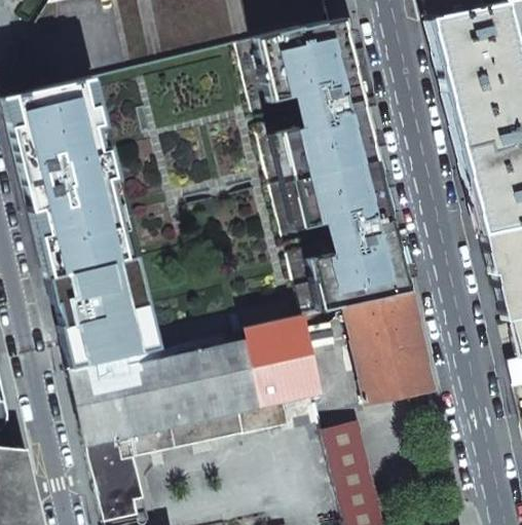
[(60,0),(49,2),(37,24),(17,54),(25,91),(77,78),(240,41),(262,36),(330,19),(326,0),(60,0)]
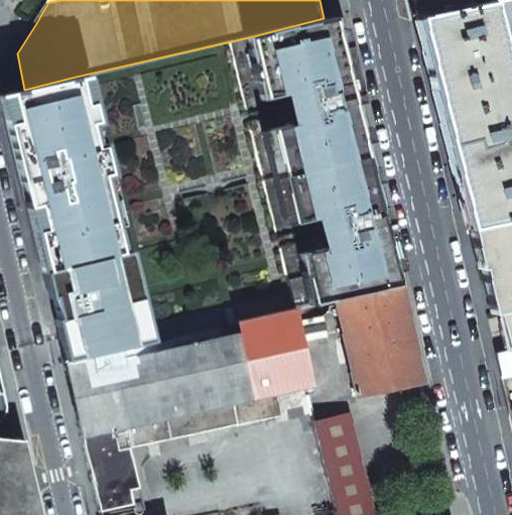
[(415,0),(419,18),(445,12),(472,7),(469,0),(415,0)]
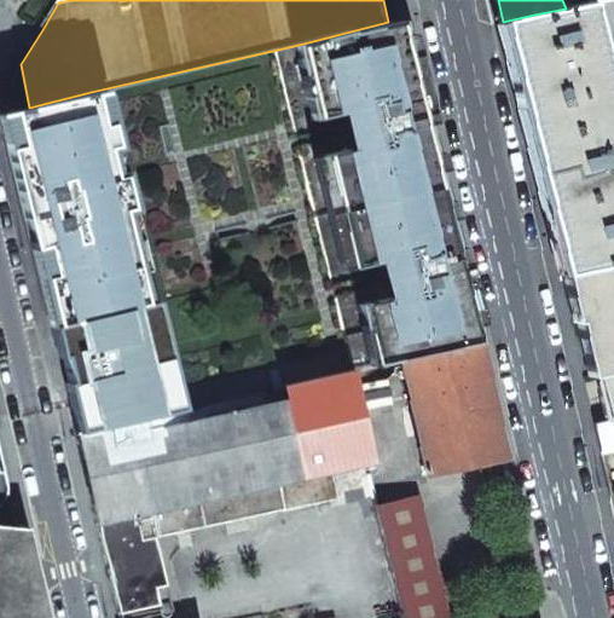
[(604,0),(594,3),(613,85),(613,0),(604,0)]
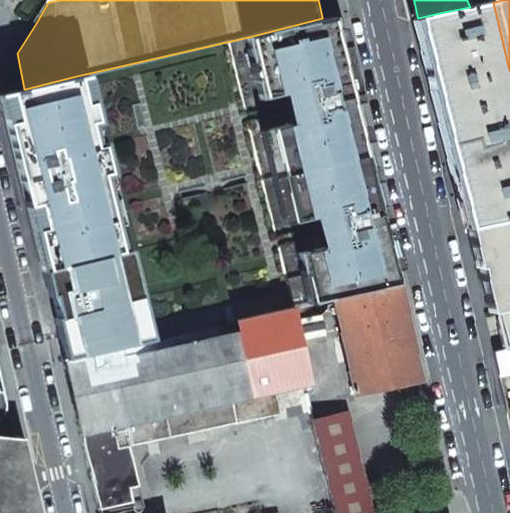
[(470,7),(444,12),(495,221),(509,218),(509,70),(493,2),(470,7)]
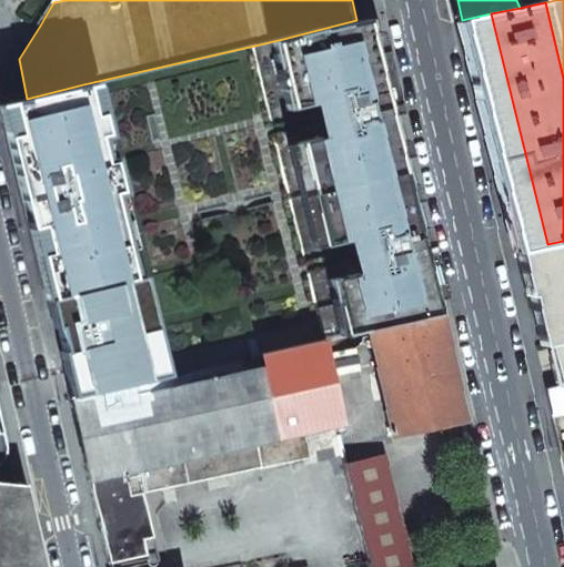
[(462,20),(499,166),(520,250),(525,249),(547,244),(491,13),(462,20)]
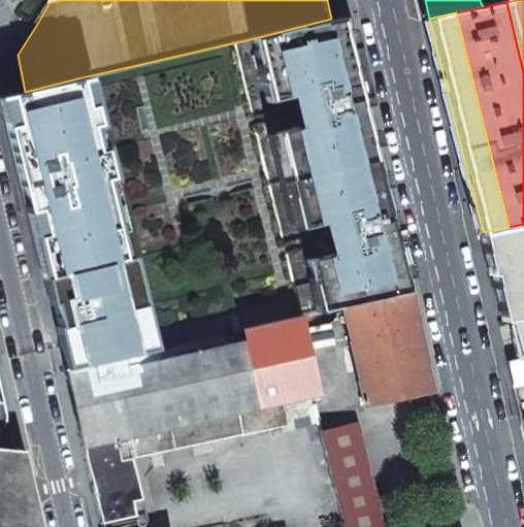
[(77,78),(25,92),(6,96),(28,184),(72,367),(138,353),(244,329),(305,316),(347,306),(411,293),(345,15),(331,19),(263,36),(241,41),(77,78)]
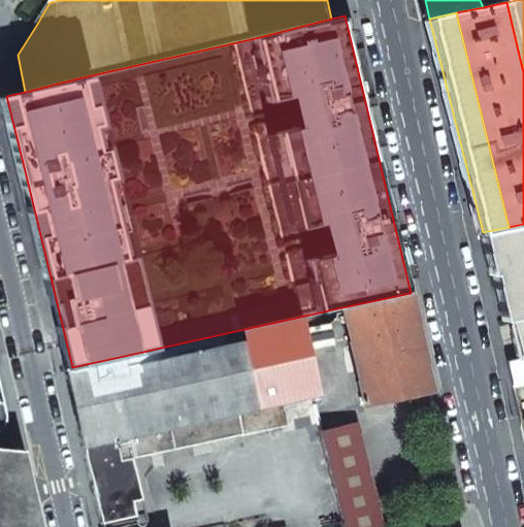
[(502,286),(506,306),(515,305),(522,339),(523,339),(523,224),(509,227),(488,231),(492,249),(496,249),(503,285),(502,286)]
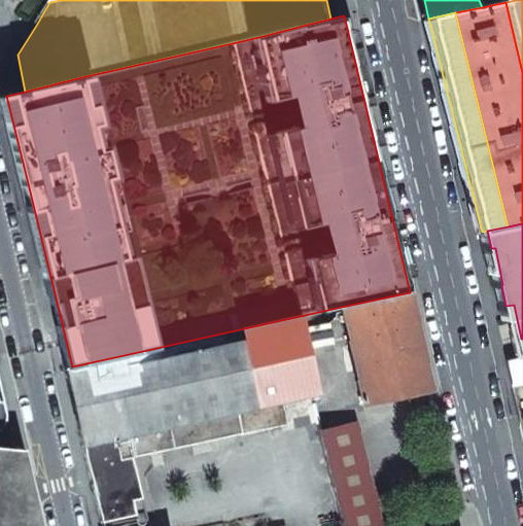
[(346,306),(367,405),(433,390),(412,291),(410,292),(346,306)]
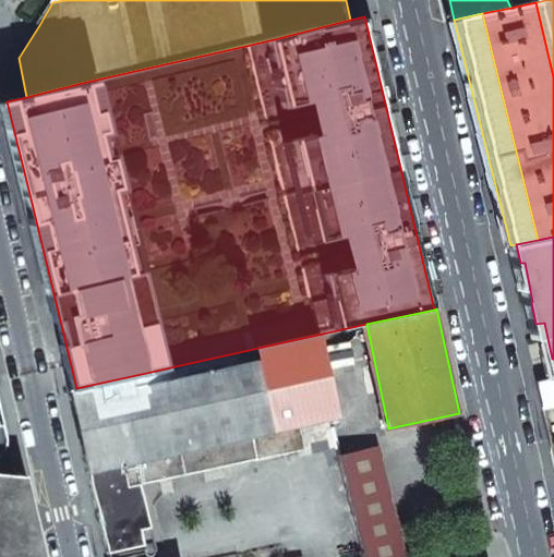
[(262,360),(152,384),(153,385),(124,391),(140,460),(251,435),(300,424),(340,414),(330,371),(325,347),(323,334),(259,348),(262,360)]
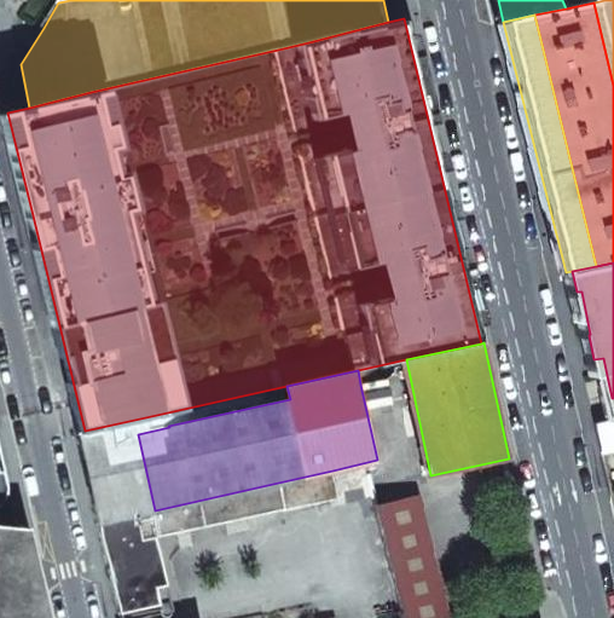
[(391,379),(360,385),(366,411),(395,404),(391,379)]
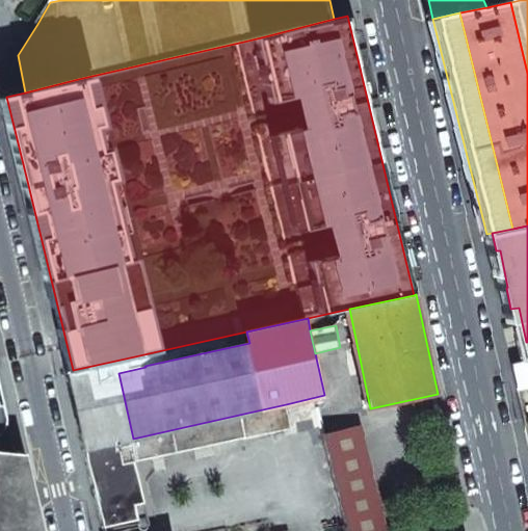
[(105,525),(106,530),(113,530),(151,524),(135,459),(131,439),(133,439),(119,373),(146,367),(144,366),(141,367),(139,355),(73,370),(69,371),(105,525)]
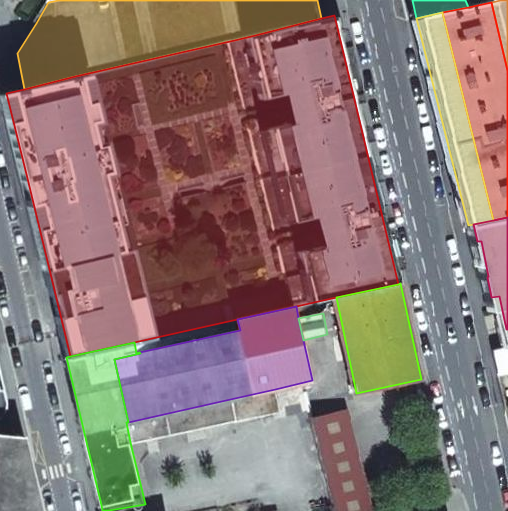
[(494,348),(500,374),(507,372),(507,346),(494,348)]
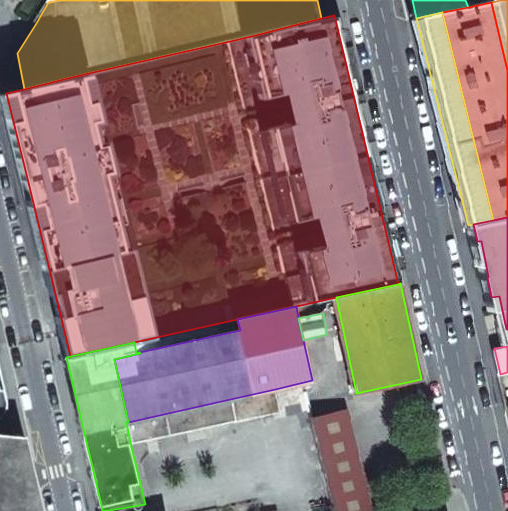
[(275,389),(230,399),(235,419),(280,409),(275,389)]
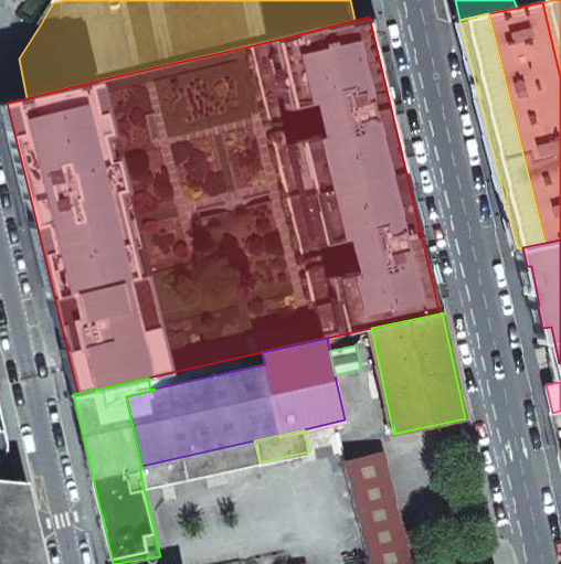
[(144,488),(260,463),(254,440),(141,466),(139,466),(144,488)]
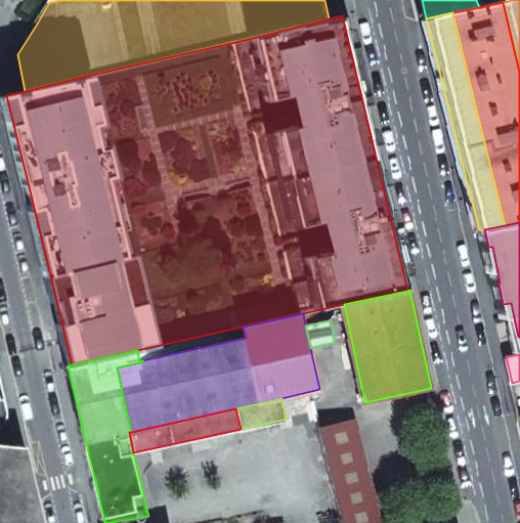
[(384,522),(385,522),(358,418),(322,426),(346,522),(384,522)]
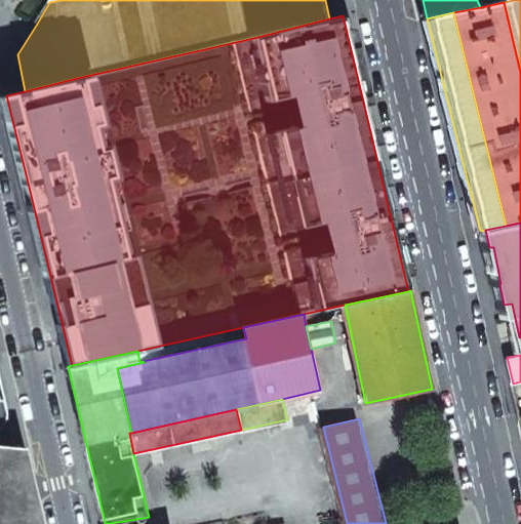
[(24,447),(0,444),(0,523),(42,523),(31,477),(26,453),(24,447)]
